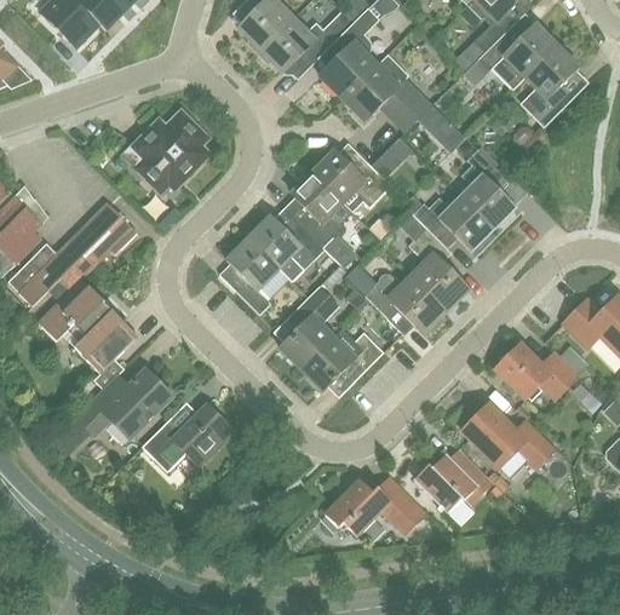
[(51,0),(50,1),(39,11),(74,46),(91,28),(98,22),(98,21),(80,1),(78,0),(51,0)]
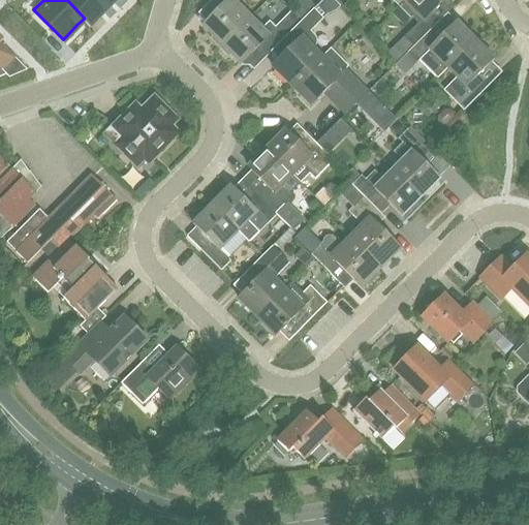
[(66,0),(68,1),(84,18),(84,19),(89,24),(102,10),(106,6),(101,0),(66,0)]
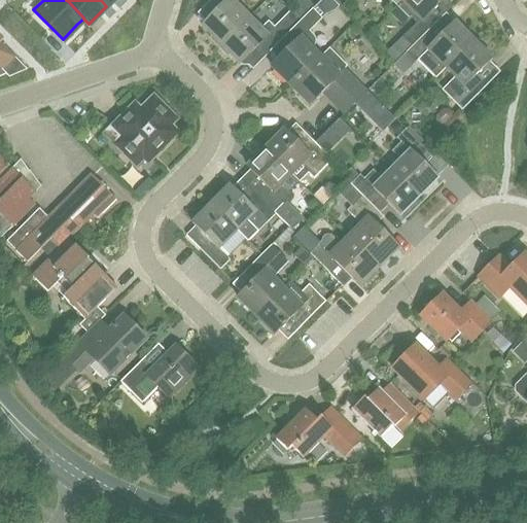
[(248,15),(233,0),(220,0),(223,3),(202,24),(221,42),(248,15)]
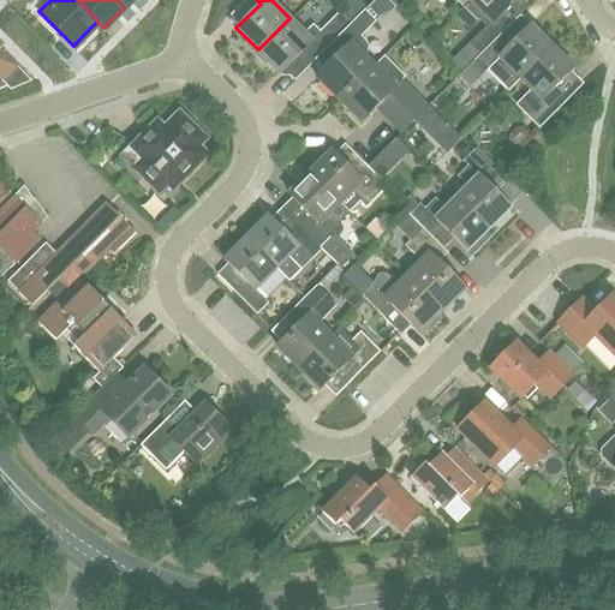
[(377,0),(376,1),(387,18),(399,11),(390,0),(377,0)]
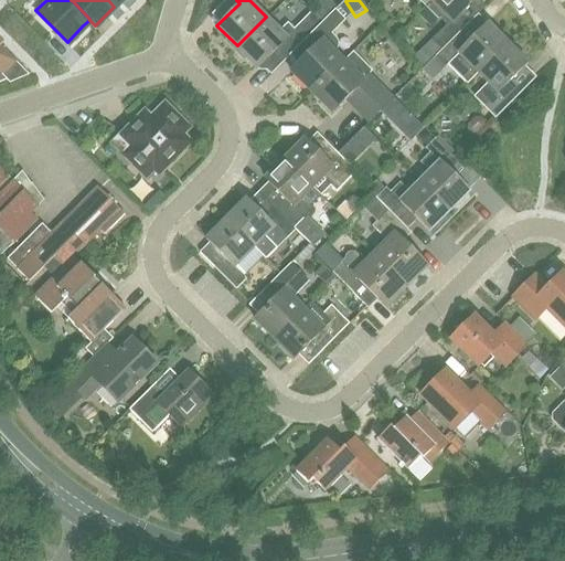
[(429,0),(426,3),(438,16),(439,14),(446,21),(429,38),(440,49),(458,31),(467,22),(457,12),(469,0),(429,0)]
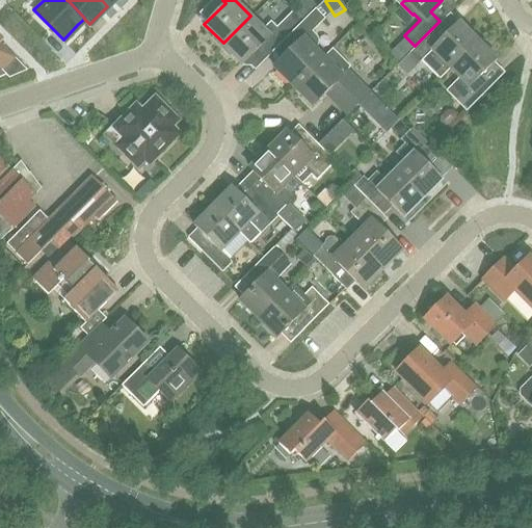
[(322,56),(314,47),(321,40),(311,30),(324,17),(315,7),(303,19),(287,35),(296,45),(274,67),(293,85),(322,56)]
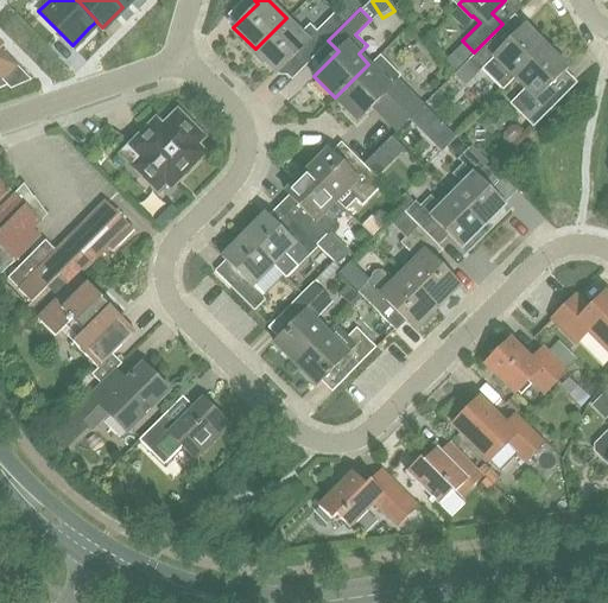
[(328,40),(347,21),(336,11),(335,10),(328,17),(317,27),(309,20),(299,30),(286,18),(255,49),(276,70),(299,46),(310,58),(328,40)]
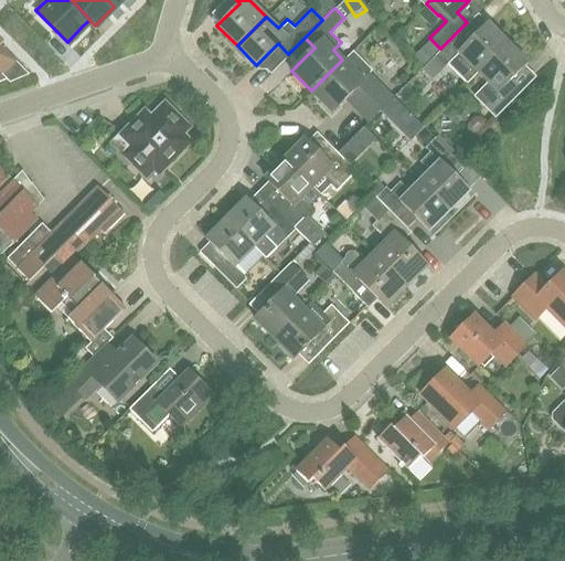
[(467,81),(477,71),(507,40),(487,21),(467,40),(458,31),(440,49),(436,53),(446,64),(448,62),(467,81)]
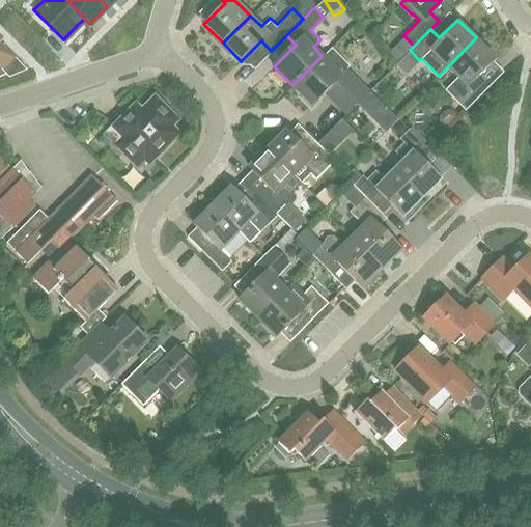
[(15,55),(0,39),(3,36),(0,33),(0,64),(2,67),(15,55)]
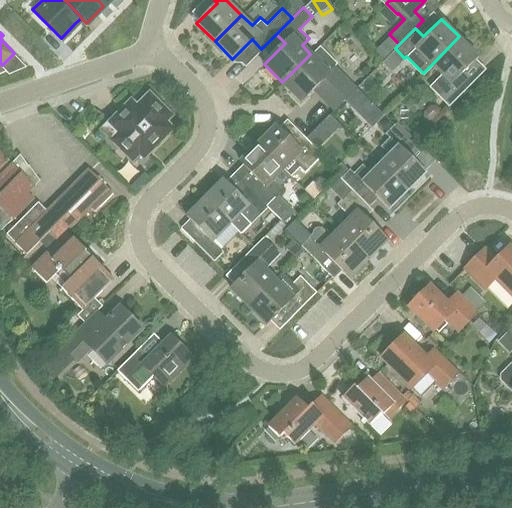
[(460,73),(478,55),(459,36),(432,64),(442,74),(431,85),(448,102),(469,81),(460,73)]
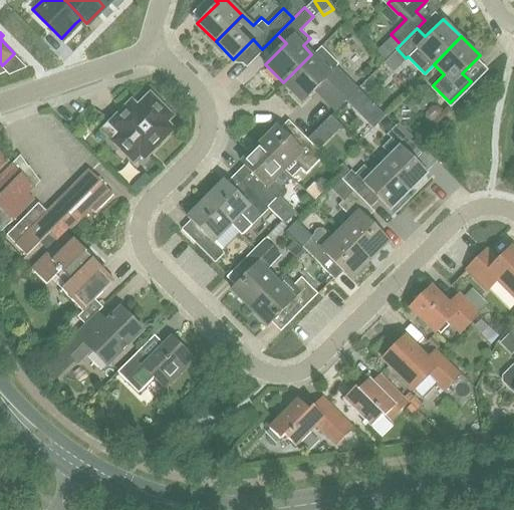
[(340,54),(354,54),(354,62),(368,62),(368,45),(340,45),(340,54)]
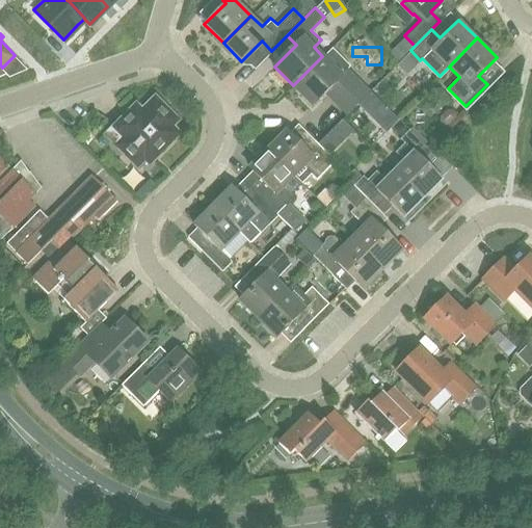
[(15,55),(2,68),(7,73),(8,74),(26,67),(25,66),(15,55)]
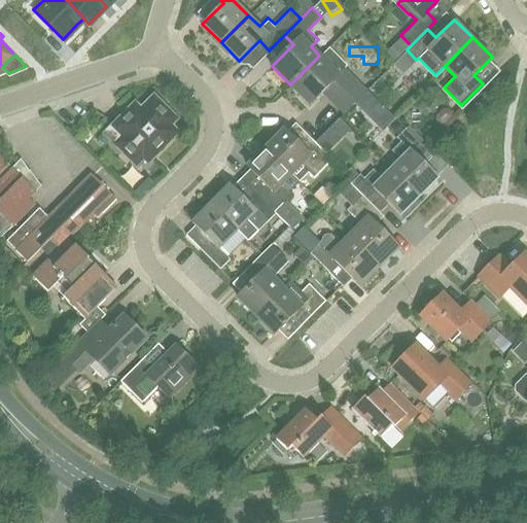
[(342,66),(336,71),(319,56),(290,84),(310,103),(329,83),(341,95),(334,101),(344,112),(366,90),(342,66)]
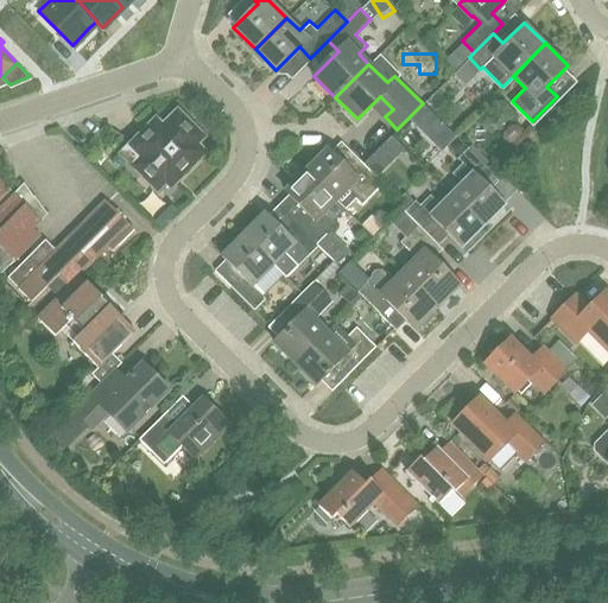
[(432,114),(443,103),(434,93),(423,103),(432,114)]
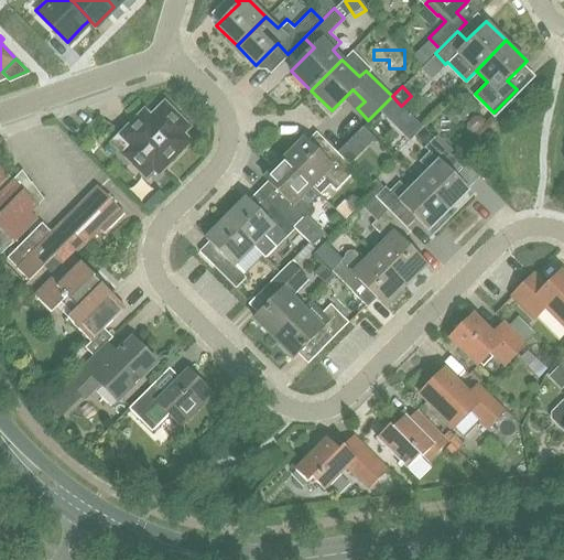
[(421,125),(401,106),(392,96),(379,109),(408,138),(421,125)]
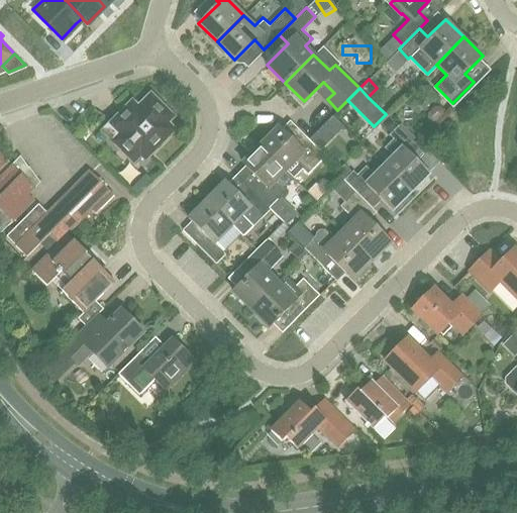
[(120,106),(107,119),(119,131),(112,138),(132,159),(142,148),(146,154),(173,127),(166,120),(170,116),(161,107),(164,104),(151,91),(136,106),(131,100),(122,108),(120,106)]
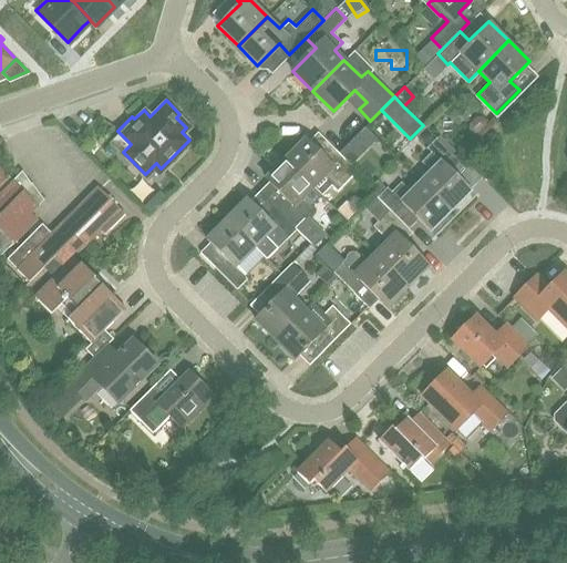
[(344,154),(358,164),(379,139),(366,129),(344,154)]
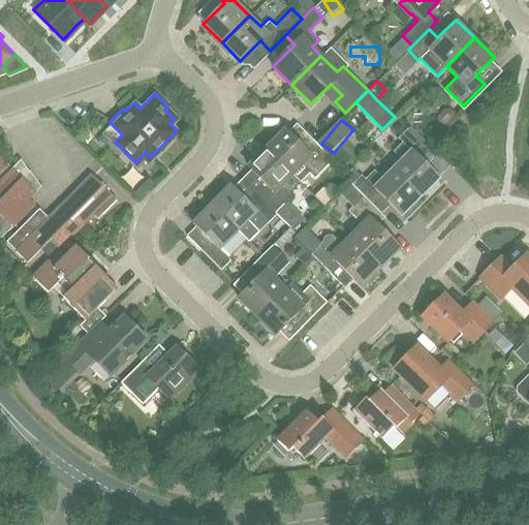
[(439,177),(421,158),(430,150),(407,127),(398,136),(402,141),(394,150),(402,158),(393,167),(421,195),(424,192),(429,193),(439,183),(437,178),(439,177)]
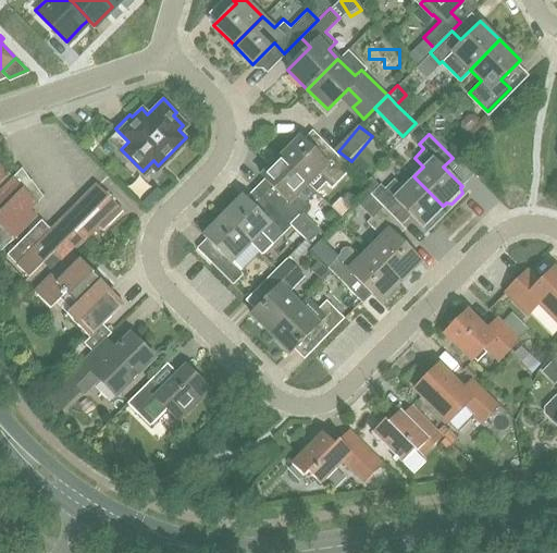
[(351,167),(330,146),(320,156),(300,135),(281,155),(308,182),(308,181),(316,188),(325,180),(332,186),(351,167)]
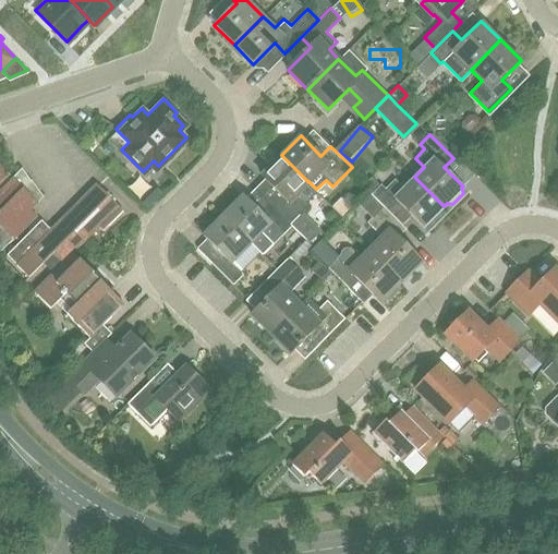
[(299,191),(308,182),(281,155),(262,175),(280,193),(270,203),(289,221),(308,201),(299,191)]
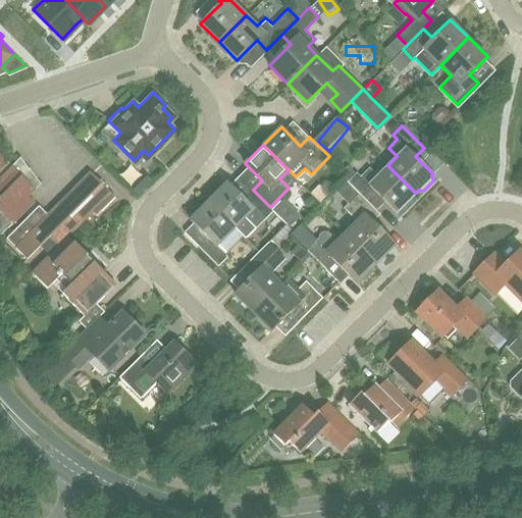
[(0,232),(34,199),(29,193),(34,188),(33,186),(39,183),(20,155),(11,164),(0,152),(0,232)]
